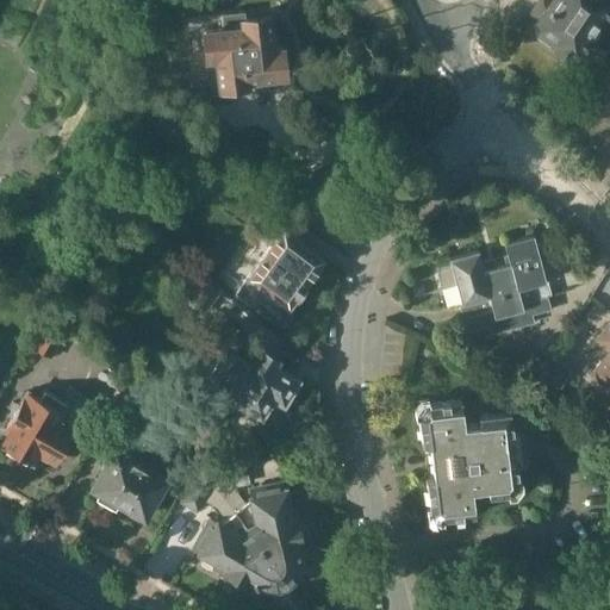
[(601,22),(609,6),(609,0),(539,0),(535,6),(545,12),(535,24),(536,30),(559,45),(559,47),(559,48),(559,50),(560,51),(561,53),(562,54),(564,54),(566,55),(568,55),(570,55),(572,55),(576,57),(579,53),(586,57),(591,56),(599,47),(598,42),(591,36),(592,33),(599,20),(601,22)]
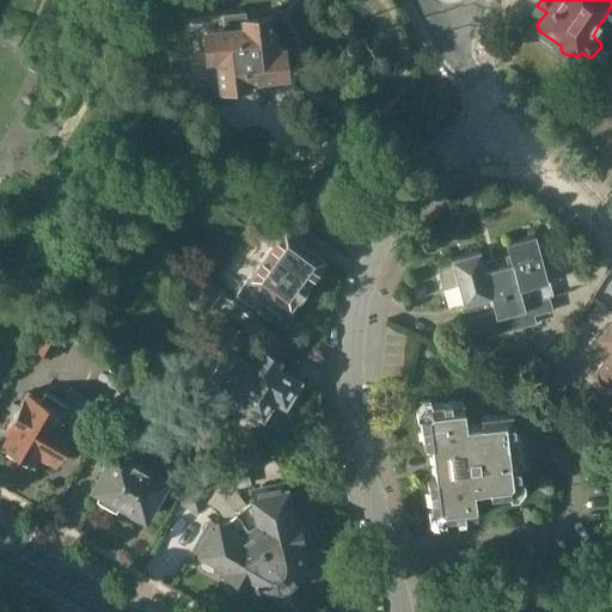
[(206,30),(204,30),(207,50),(207,57),(220,56),(222,86),(222,87),(231,86),(246,84),(250,84),(250,78),(285,74),(288,74),(286,57),(285,42),(274,43),(273,37),(271,20),(270,17),(268,17),(254,18),(251,19),(246,19),(245,12),(222,14),(224,29),(206,30)]
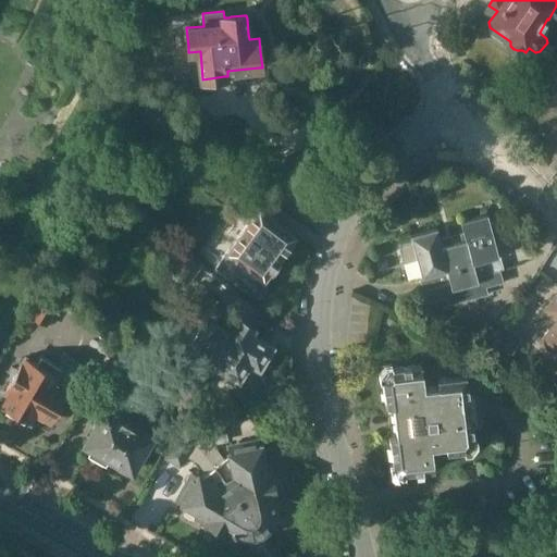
[(193,116),(210,130),(218,120),(201,107),(193,116)]
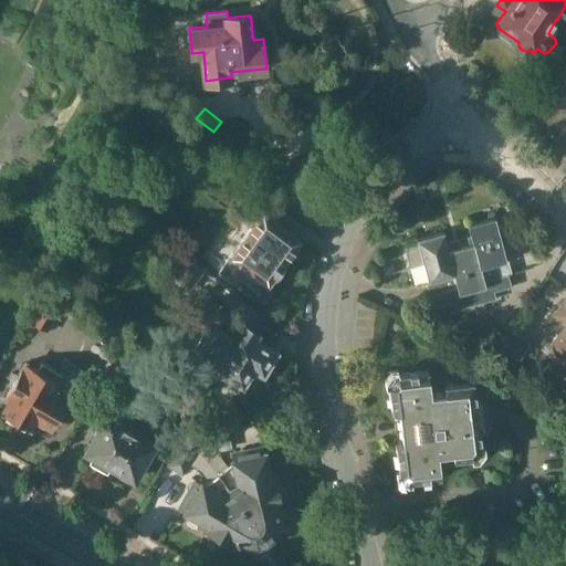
[(251,227),(218,273),(258,302),(266,300),(272,293),(271,283),(269,282),(275,273),(280,268),(280,266),(299,240),(262,212),(261,212),(252,206),(242,221),(251,227)]
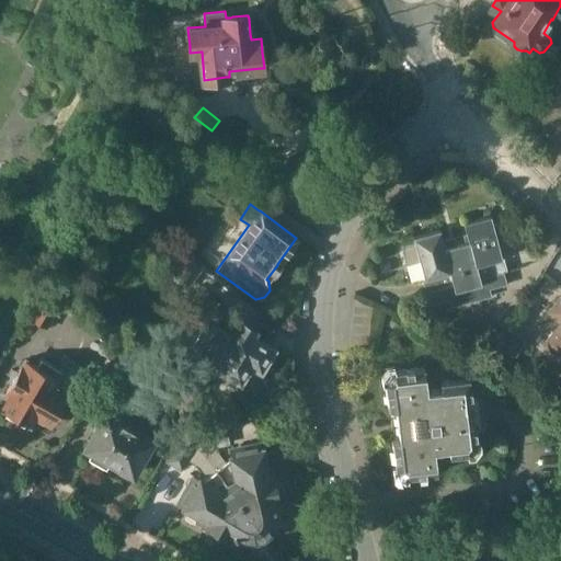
[(462,225),(467,243),(477,279),(502,273),(505,272),(502,259),(500,259),(495,243),(508,240),(503,224),(491,227),(489,217),(462,225)]
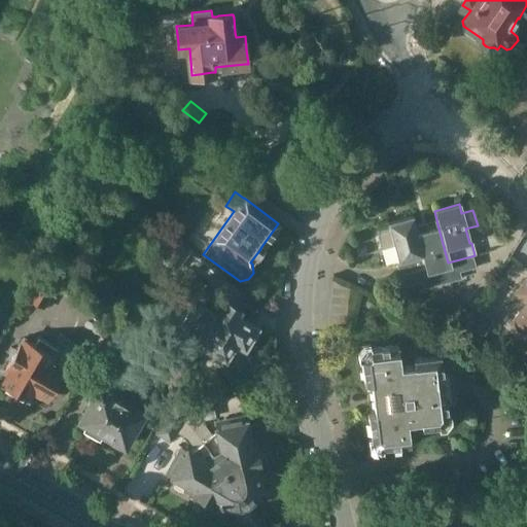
[(398,276),(401,276),(423,270),(415,235),(416,235),(412,217),(386,224),(387,229),(375,232),(380,250),(392,247),(397,264),(395,264),(398,276)]
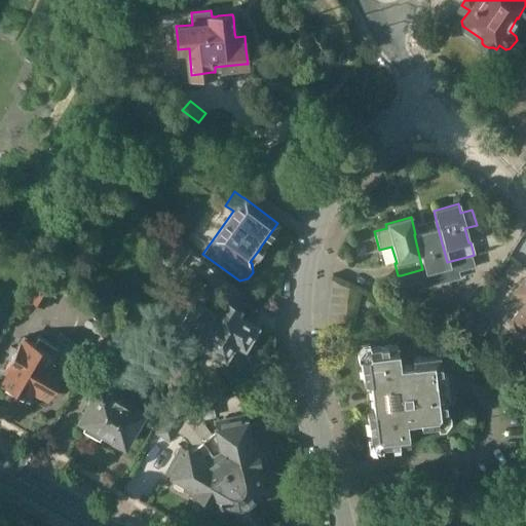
[(447,262),(438,228),(415,234),(414,234),(422,269),(401,275),(404,287),(421,283),(423,288),(458,278),(456,273),(474,268),(471,256),(447,262)]
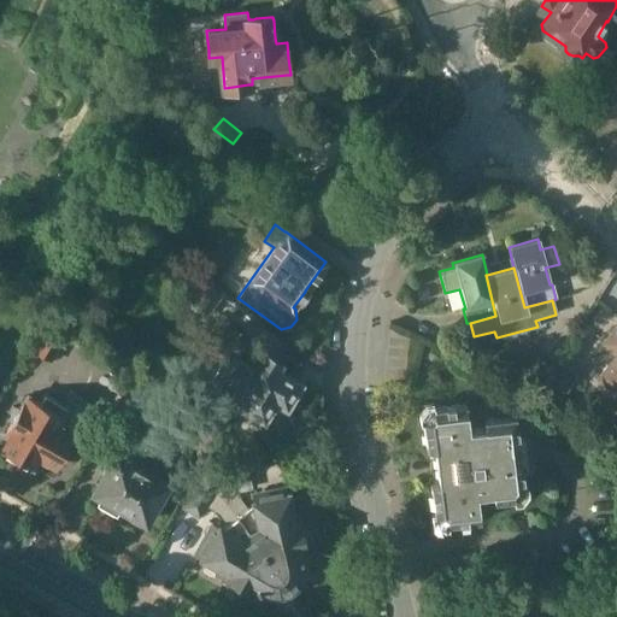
[(204,317),(223,293),(198,274),(178,298),(204,317)]
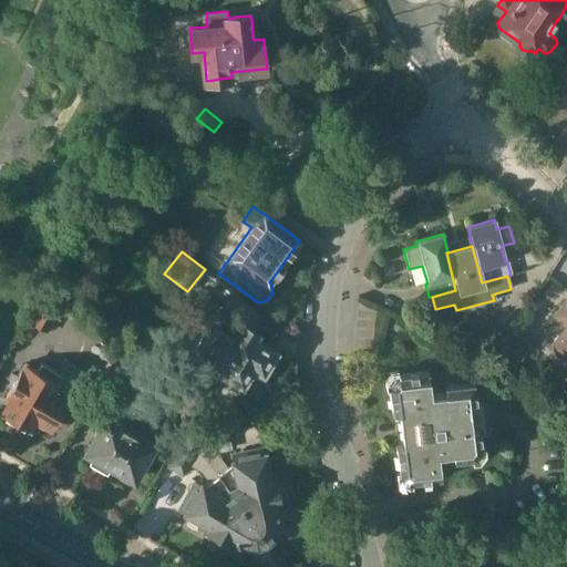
[(546,326),(549,329),(558,336),(550,346),(566,358),(566,299),(554,316),(554,317),(546,326)]
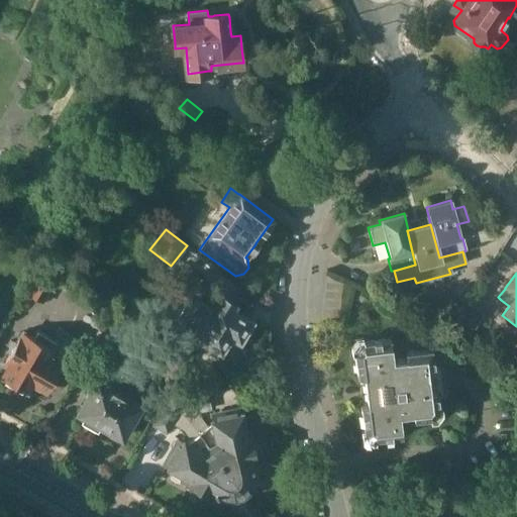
[(54,285),(39,276),(30,294),(43,302),(54,285)]
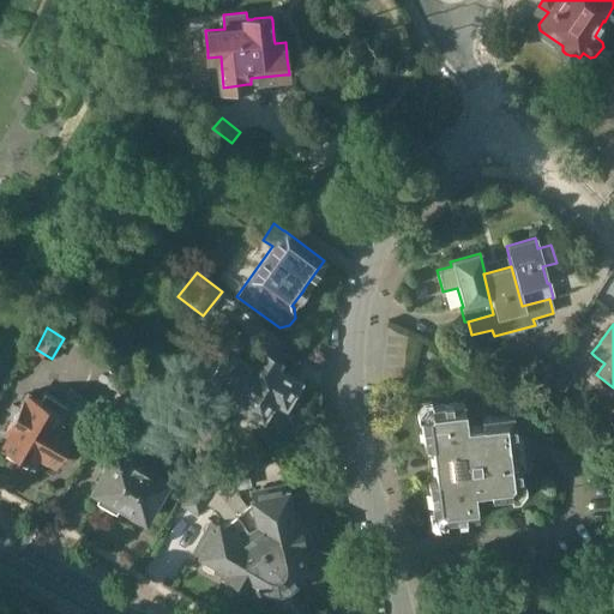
[(217,347),(199,378),(216,389),(216,390),(218,391),(221,398),(229,403),(236,402),(262,417),(264,414),(265,414),(266,413),(269,413),(270,411),(271,410),(272,409),(272,407),(274,405),(274,404),(274,402),(274,401),(274,398),(274,397),(284,403),(299,380),(275,367),(278,362),(263,353),(260,351),(246,342),(236,337),(227,353),(217,347)]
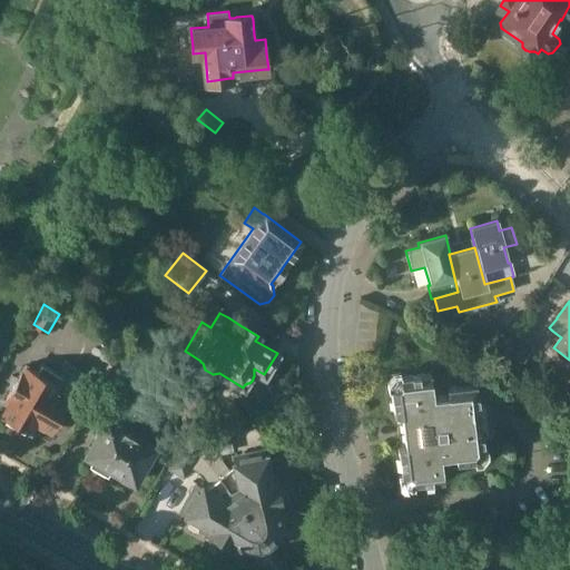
[(500,335),(484,360),(495,367),(511,343),(500,335)]
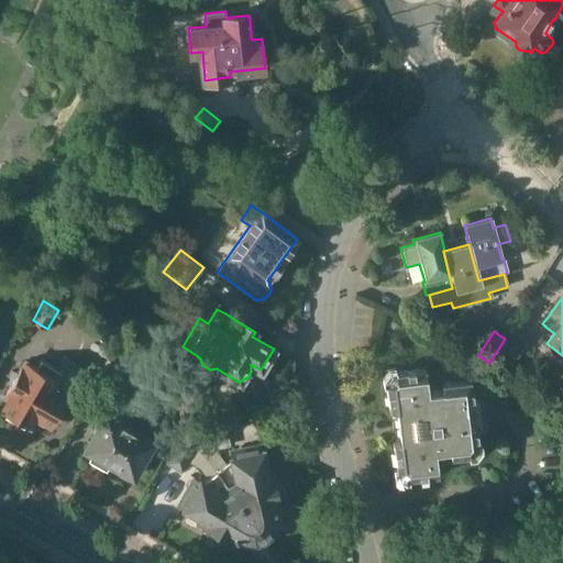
[(52,427),(85,370),(68,360),(62,372),(42,361),(37,367),(25,361),(18,374),(11,384),(12,385),(4,397),(8,399),(1,411),(30,427),(35,417),(52,427)]
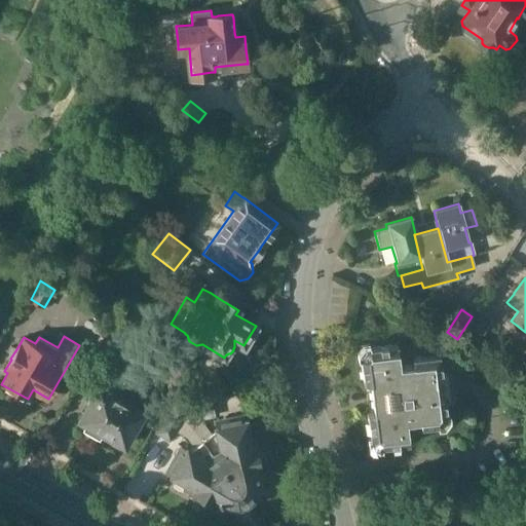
[(364,383),(371,382),(374,413),(367,414),(370,438),(380,437),(381,447),(409,443),(407,422),(420,420),(421,427),(438,425),(437,415),(447,414),(446,405),(455,404),(451,372),(442,373),(440,353),(412,358),(413,364),(400,366),(398,344),(369,347),(371,358),(361,359),(364,383)]
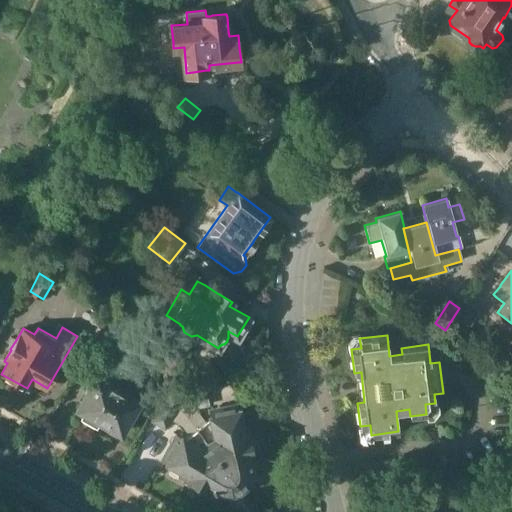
[(134,355),(116,344),(96,377),(83,400),(78,408),(84,412),(80,419),(97,428),(101,421),(121,433),(139,401),(115,388),(134,355)]
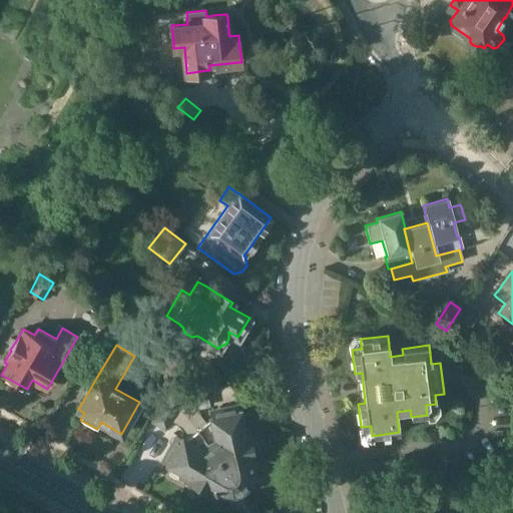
[(169,392),(179,405),(183,410),(207,405),(202,384),(169,392)]
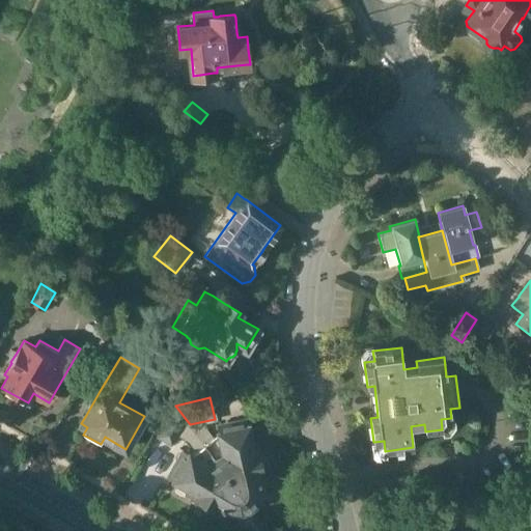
[(186,419),(175,406),(158,436),(171,444),(186,419)]
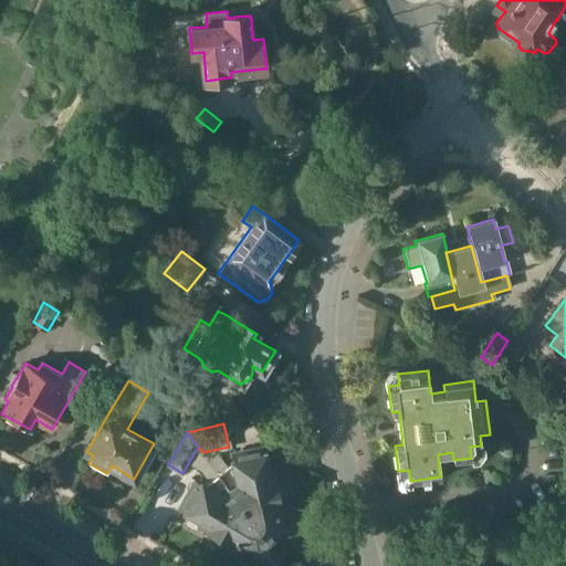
[(211,456),(205,460),(269,542),(271,540),(273,537),(275,535),(276,533),(278,530),(279,527),(280,524),(280,522),(280,519),(280,515),(279,512),(284,511),(282,501),(283,501),(283,499),(286,495),(284,485),(280,484),(279,483),(278,483),(275,473),(270,474),(266,458),(253,461),(250,450),(230,454),(232,463),(228,468),(219,456),(213,459),(211,456)]
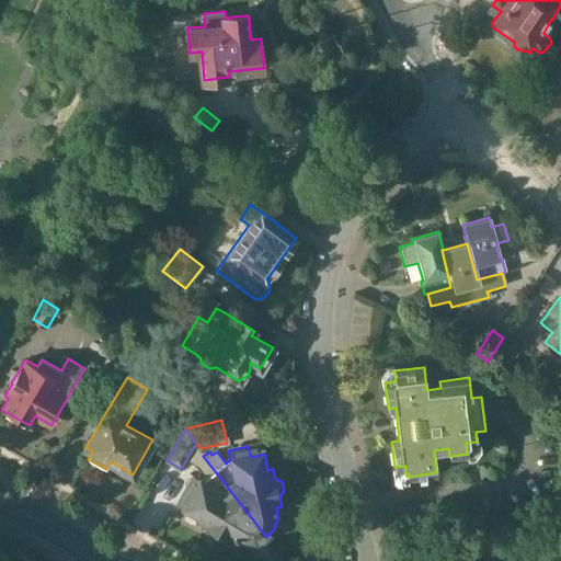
[(266,537),(203,456),(201,457),(204,461),(199,465),(207,476),(202,480),(195,476),(178,505),(202,519),(198,524),(208,529),(208,535),(216,540),(221,537),(231,542),(233,537),(237,539),(240,540),(242,541),(245,541),(249,542),(252,542),(255,541),(258,541),(261,540),(263,539),(266,537)]
